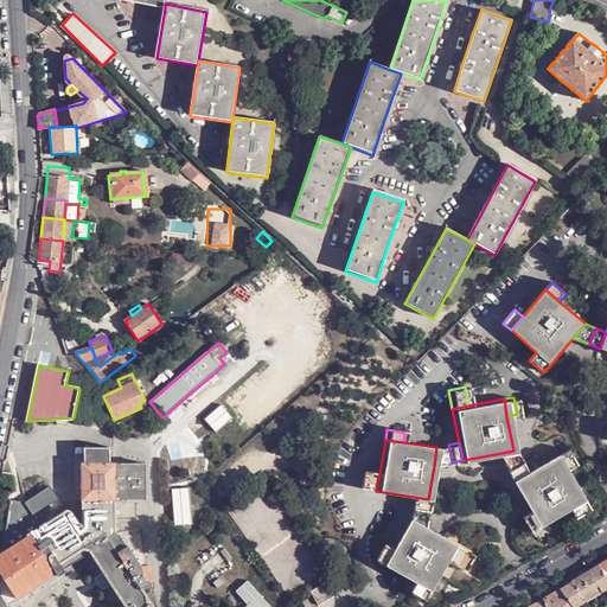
[(436,447),(434,466),(452,462),(448,445),(436,447)]
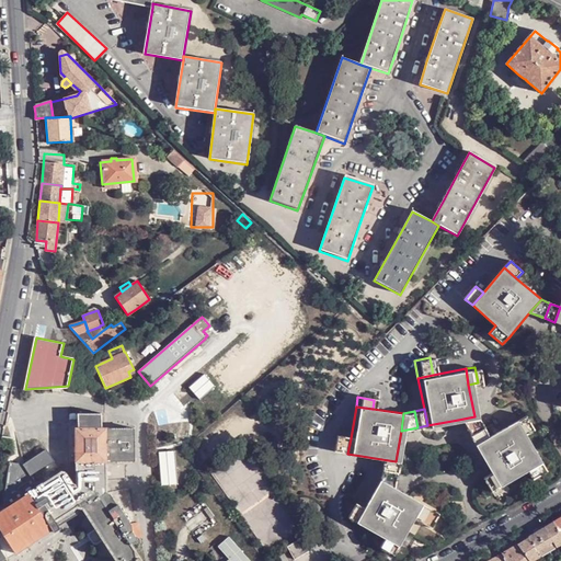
[(0,529),(15,553),(52,529),(49,524),(56,521),(60,525),(84,510),(96,529),(102,539),(115,560),(140,560),(130,544),(137,538),(133,530),(130,524),(111,492),(106,492),(106,461),(135,461),(135,428),(102,427),(101,413),(78,413),(78,428),(76,428),(76,485),(72,485),(64,471),(63,471),(54,477),(53,473),(36,483),(32,476),(55,461),(47,449),(24,464),(10,461),(4,502),(0,504),(0,529)]
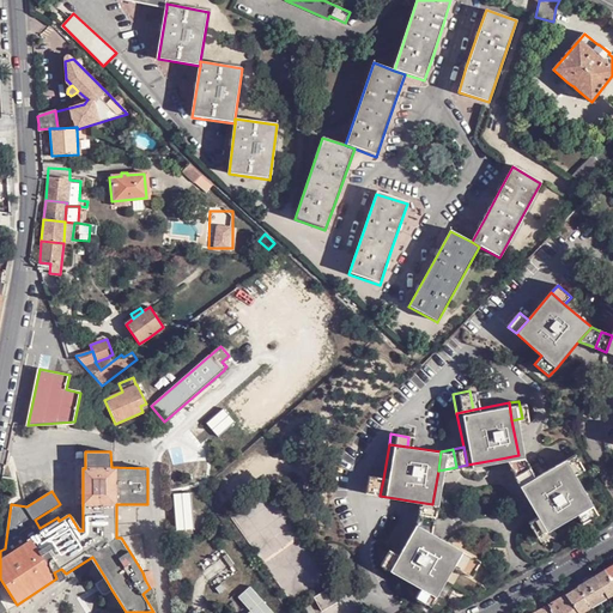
[(509,473),(525,465),(519,455),(501,459),(509,473)]
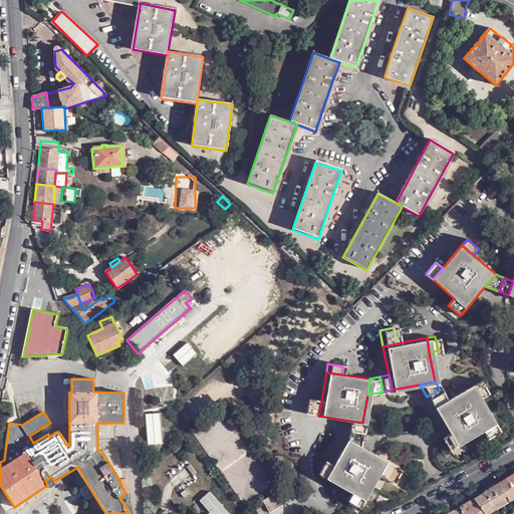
[(492,421),(470,382),(445,398),(432,406),(447,431),(455,443),(479,429),(492,421)]
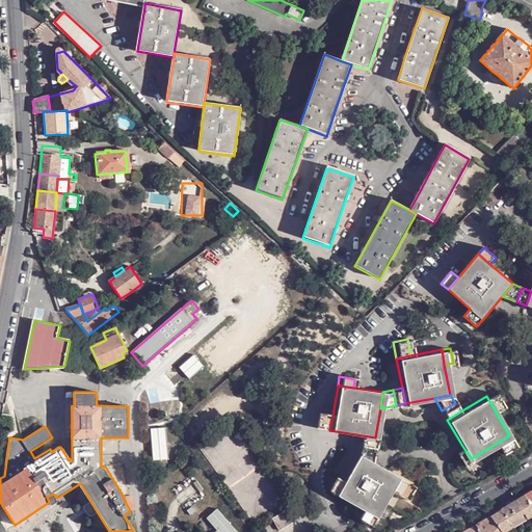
[(447,420),(460,411),(455,403),(442,410),(447,420)]
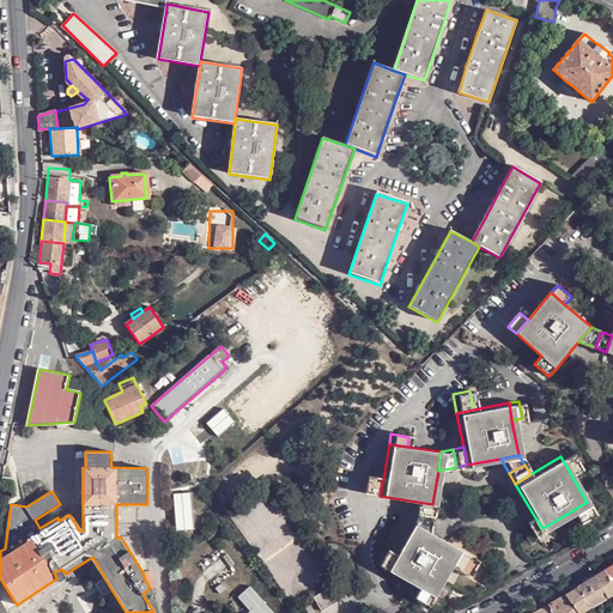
[(362,493),(380,496),(383,479),(364,475),(362,493)]
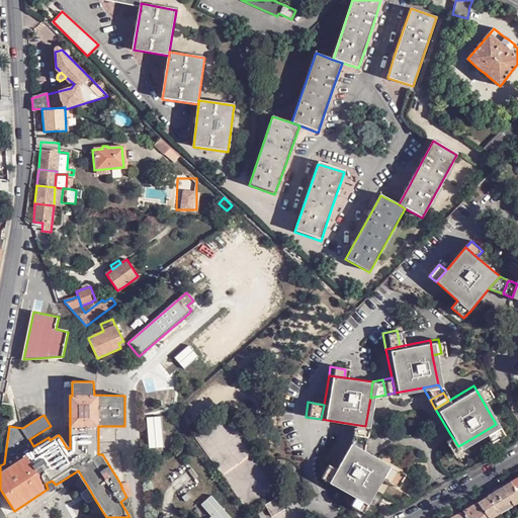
[(226,413),(223,411),(190,435),(243,508),(277,485),(267,471),(261,463),(226,413)]
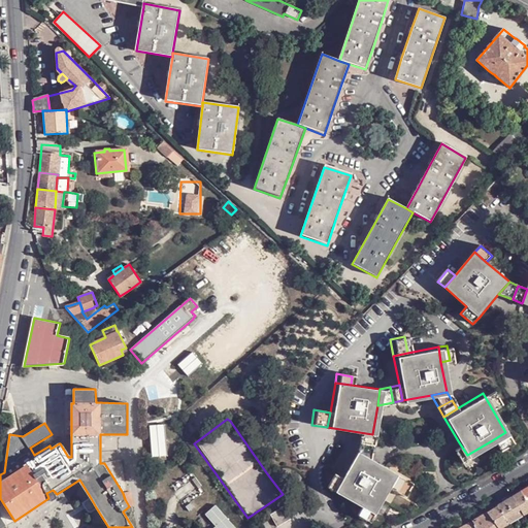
[(357,440),(371,443),(372,434),(359,432),(357,440)]
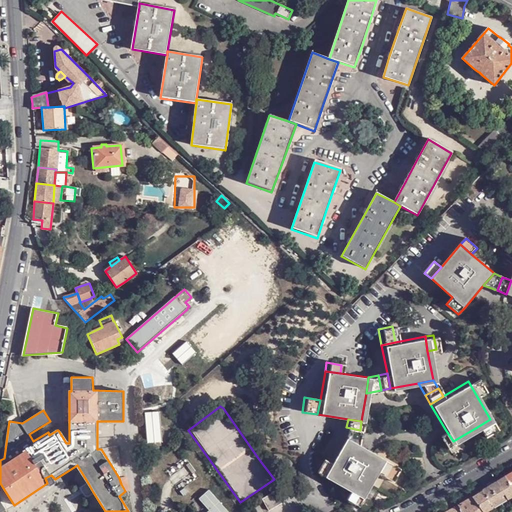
[(495,427),(490,419),(477,427),(482,435),(495,427)]
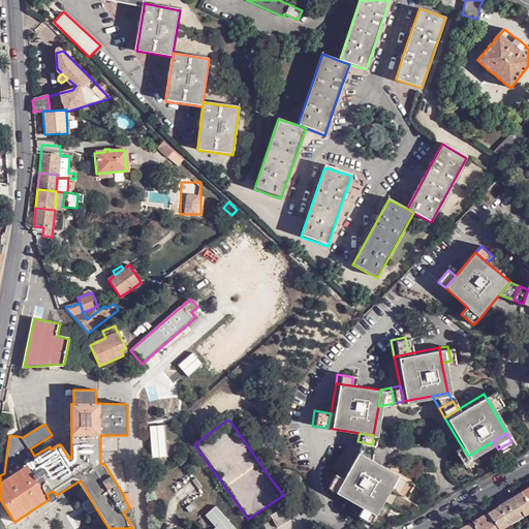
[(355,452),(370,460),(372,444),(358,441),(355,452)]
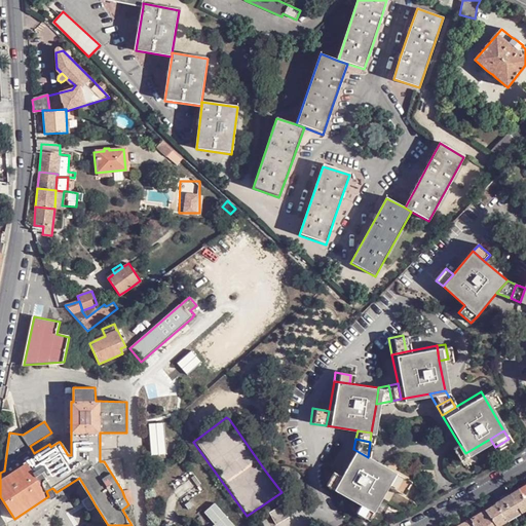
[(457,458),(465,453),(457,441),(450,445),(457,458)]
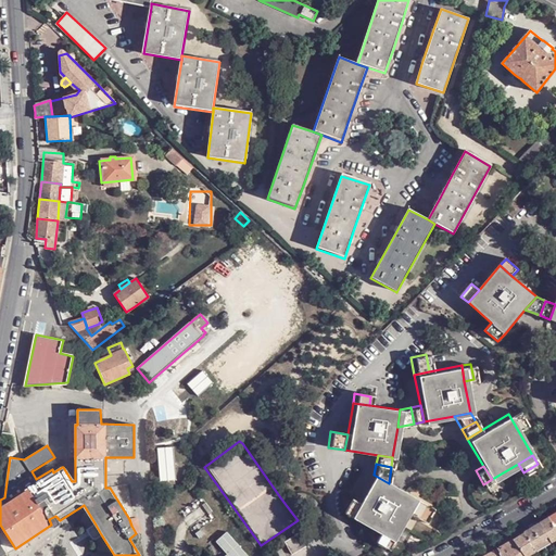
[(407,512),(415,497),(389,483),(374,475),(373,475),(357,503),(350,516),(378,532),(392,540),(407,512)]
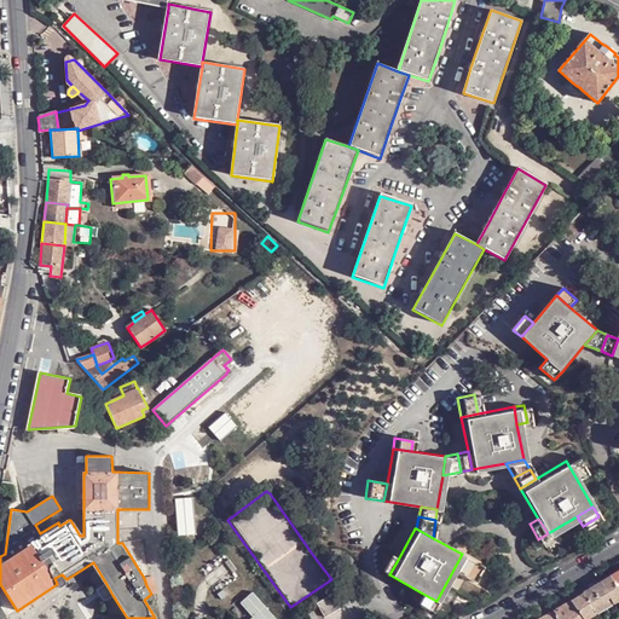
[(479,563),(462,554),(453,570),(470,579),(479,563)]
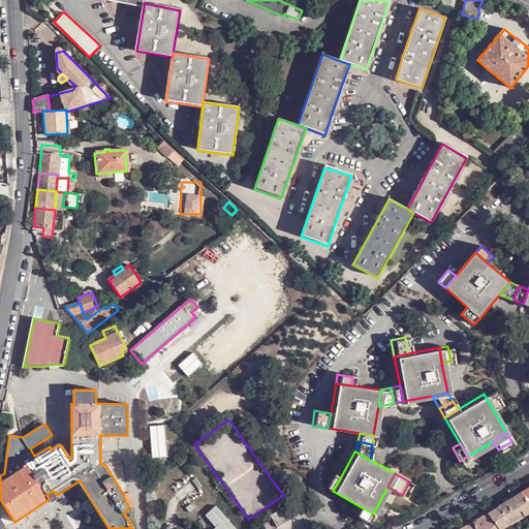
[(333,491),(340,478),(332,474),(324,487),(333,491)]
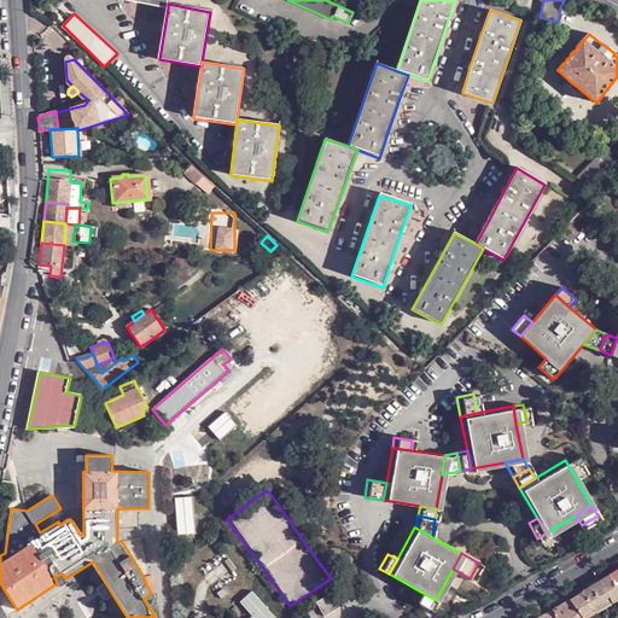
[(62,573),(54,577),(57,583),(60,587),(68,582),(66,578),(62,573)]
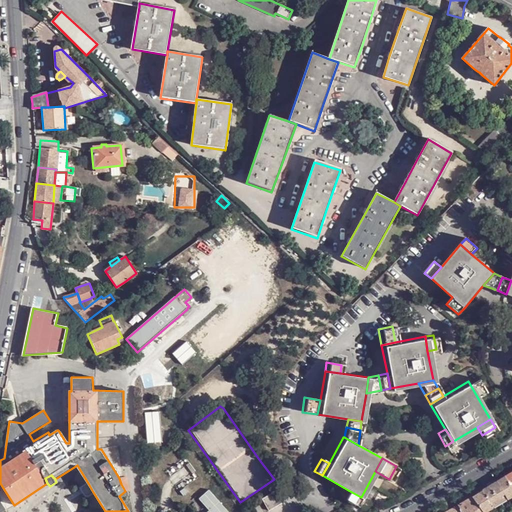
[(511,489),(505,479),(482,492),(483,492),(490,504),(505,494),(508,499),(511,496),(511,489)]
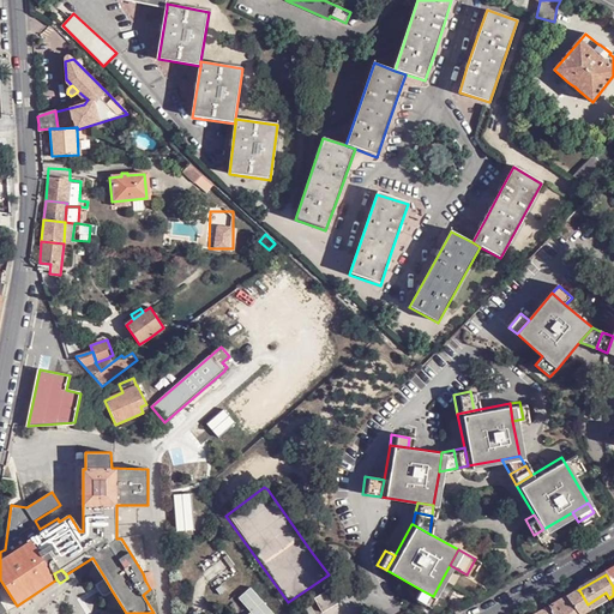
[(112,590),(106,579),(96,584),(103,595),(112,590)]
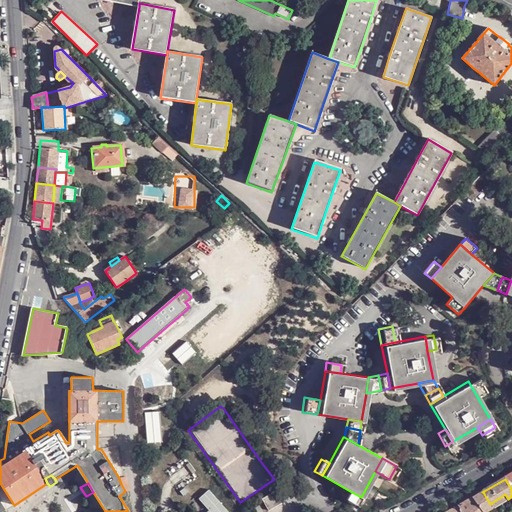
[(229,511),(230,511),(210,486),(198,495),(208,508),(203,511),(229,511)]
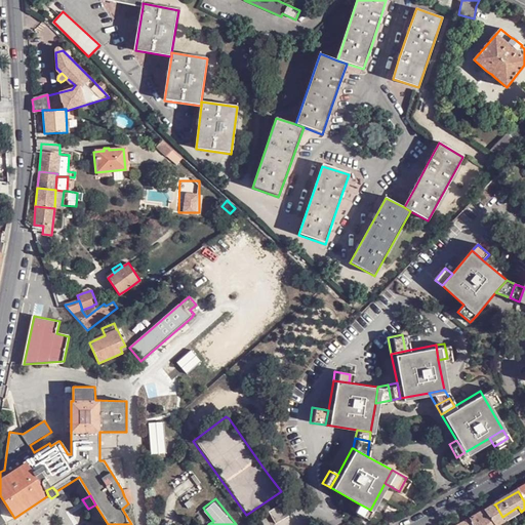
[(272,522),(285,514),(279,502),(265,511),(272,522)]
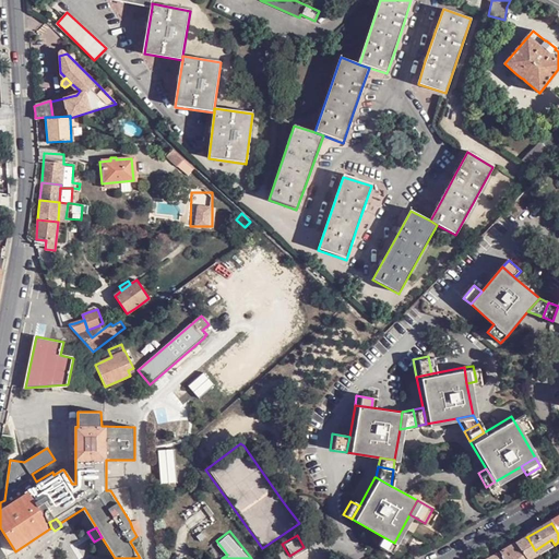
[(389,550),(394,543),(380,535),(376,544),(389,550)]
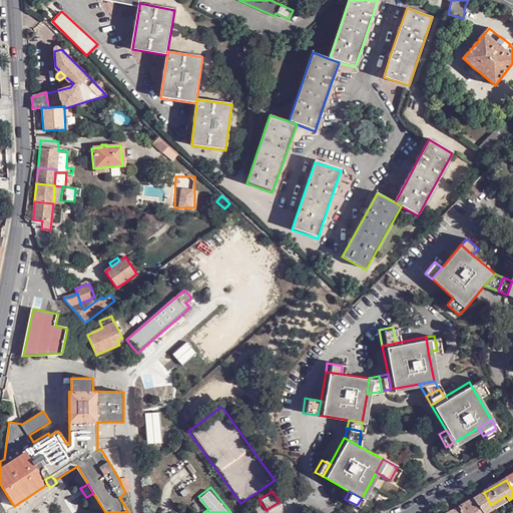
[(491,505),(484,493),(473,499),(483,512),(488,512),(494,510),(491,505)]
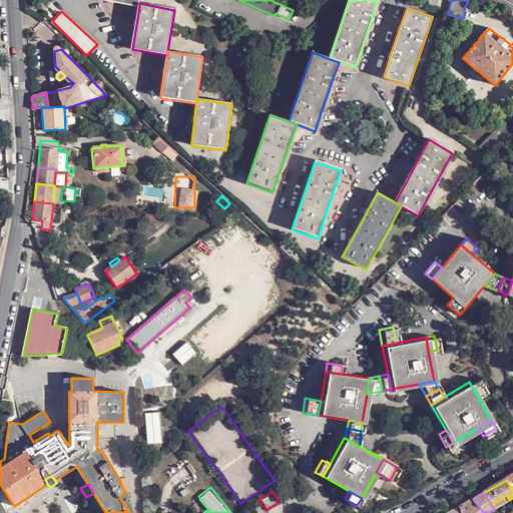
[(483,512),(473,499),(459,507),(463,512),(483,512)]
